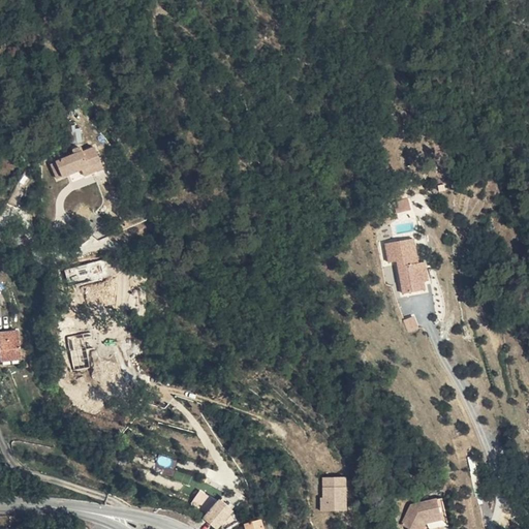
[(81,142),(81,127),(71,127),(71,143),(81,142)]
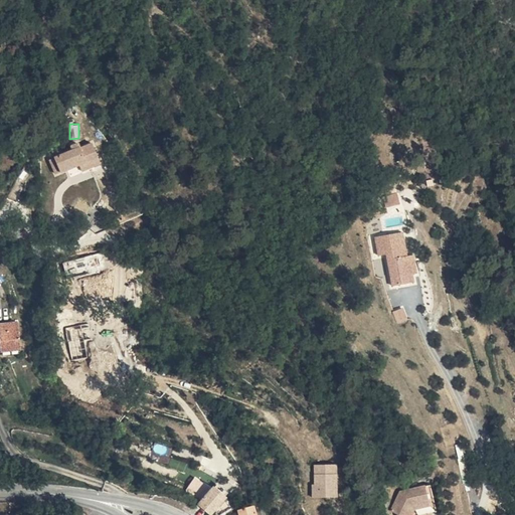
[(64,175),(65,177),(89,168),(107,160),(104,152),(102,146),(90,151),(88,146),(80,149),(81,153),(59,162),(64,175)]
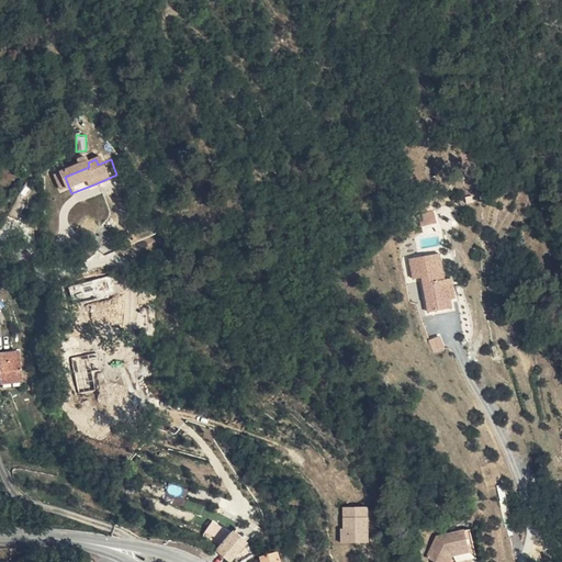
[(120,181),(116,175),(97,183),(99,190),(120,181)]
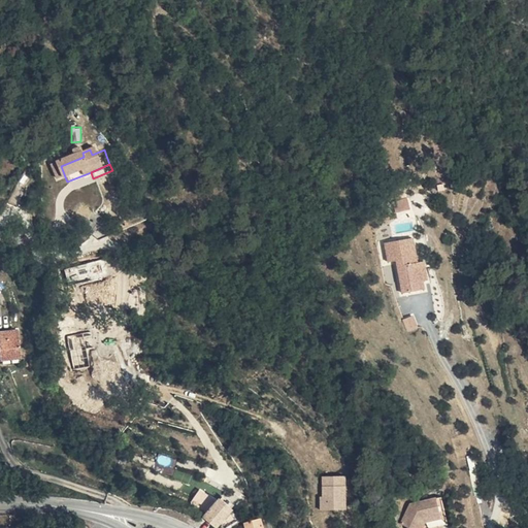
[(396,211),(409,208),(407,198),(394,201),(396,211)]
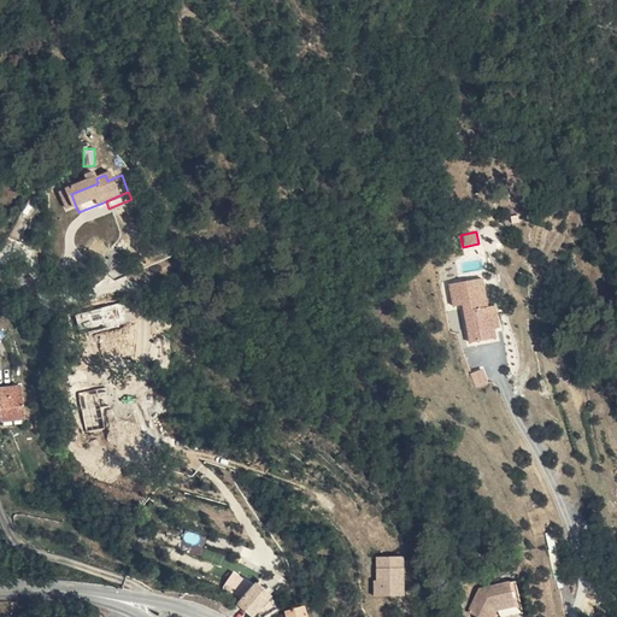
[(131,259),(119,248),(106,265),(119,275),(131,259)]
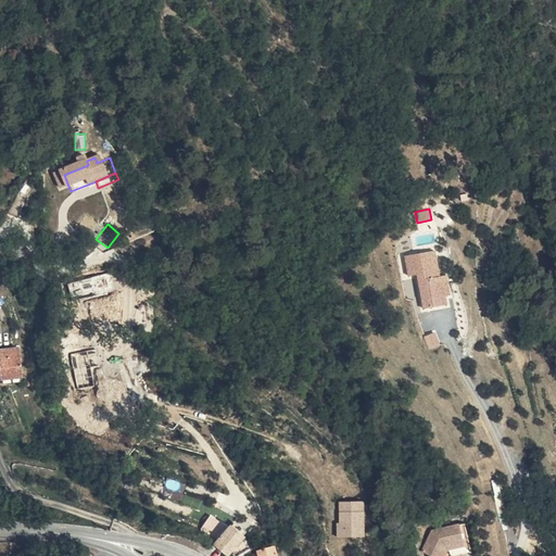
[(436,250),(404,255),(407,276),(416,275),(421,310),(447,305),(445,295),(451,294),(447,274),(440,275),(436,250)]
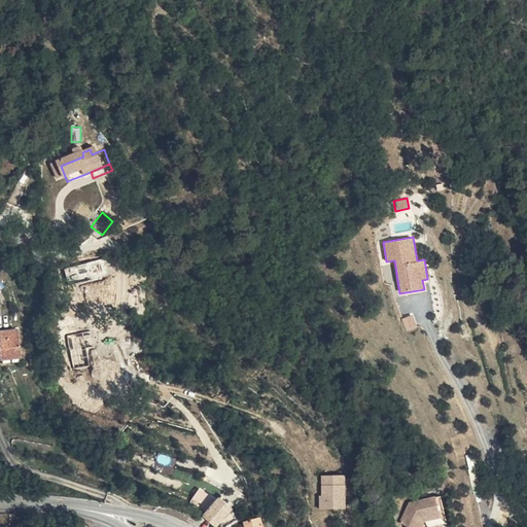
[(414,315),(402,318),(406,330),(416,327),(414,315)]
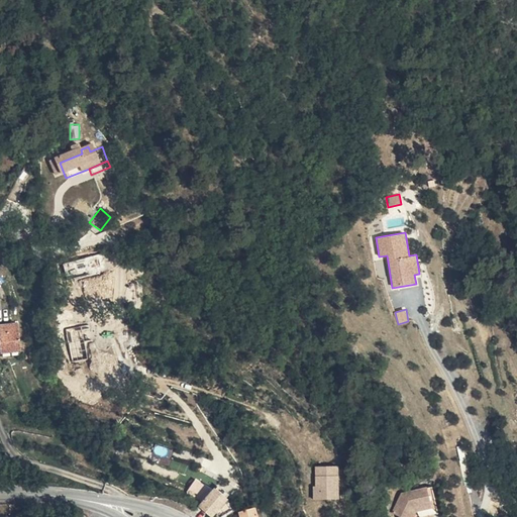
[(28,325),(8,328),(11,354),(32,352),(28,325)]
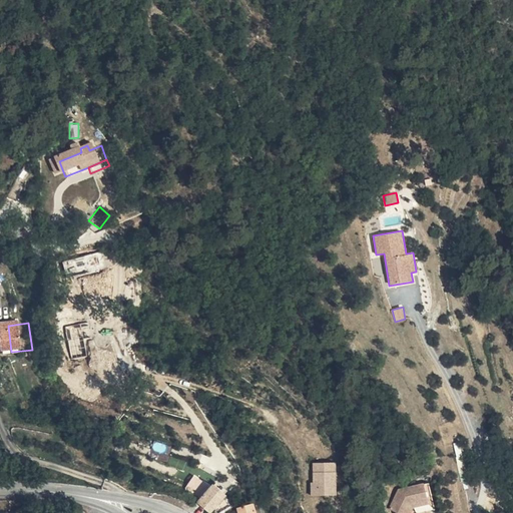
[(336,495),(336,462),(311,462),(312,496),(336,495)]
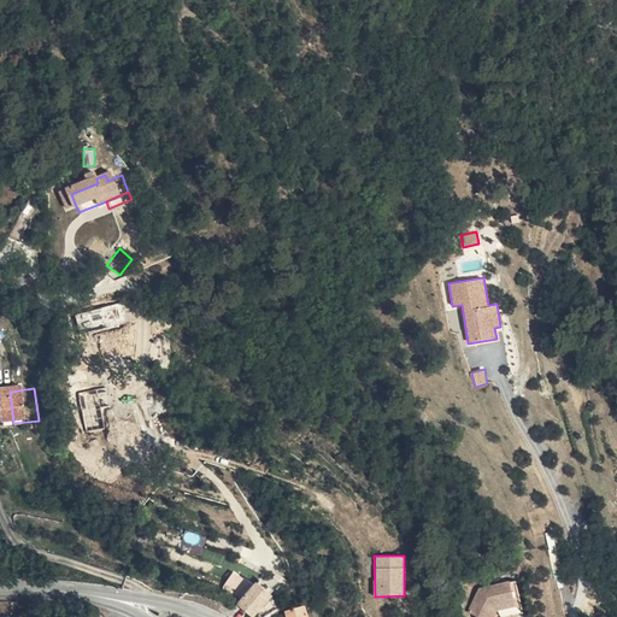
[(240,599),(252,583),(235,570),(223,586),(240,599)]
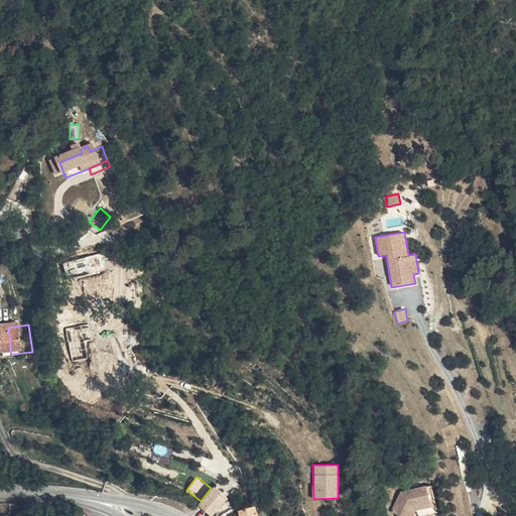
[(447,510),(440,484),(435,485),(442,511),(447,510)]
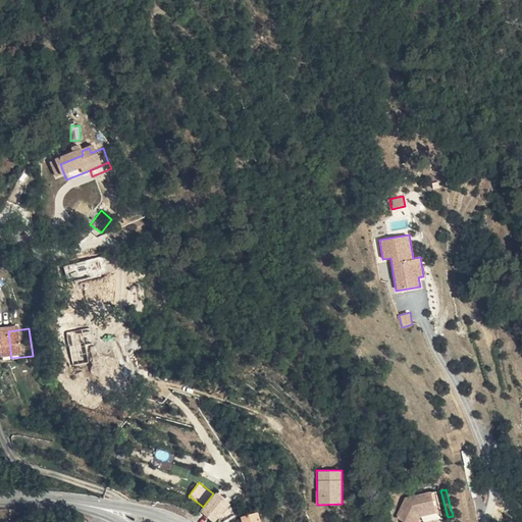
[(434,521),(447,518),(448,517),(440,490),(415,497),(407,517),(414,521),(426,521),(430,515),(432,521),(434,521)]
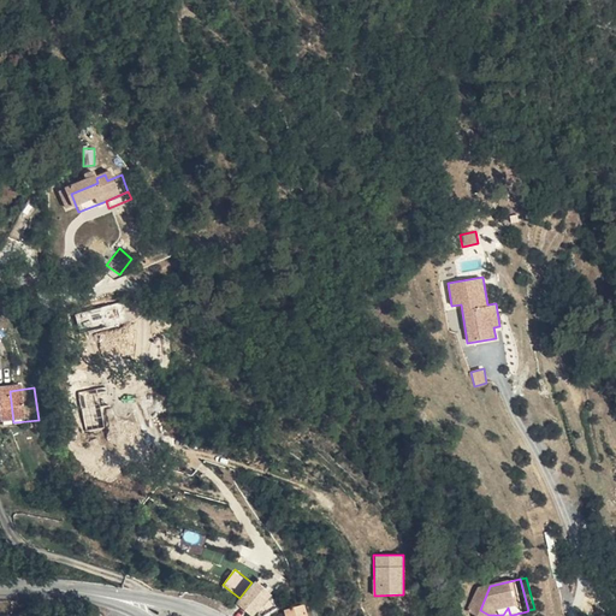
[(270,581),(252,603),(266,615),(284,594),(270,581)]
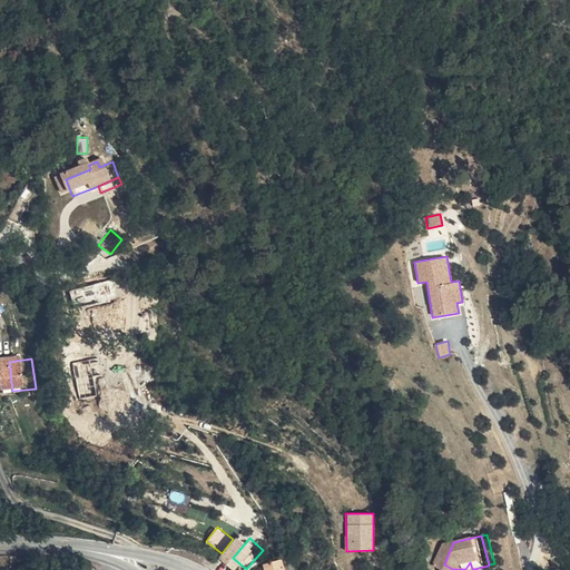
[(279,569),(297,569),(295,557),(278,561),(279,569)]
